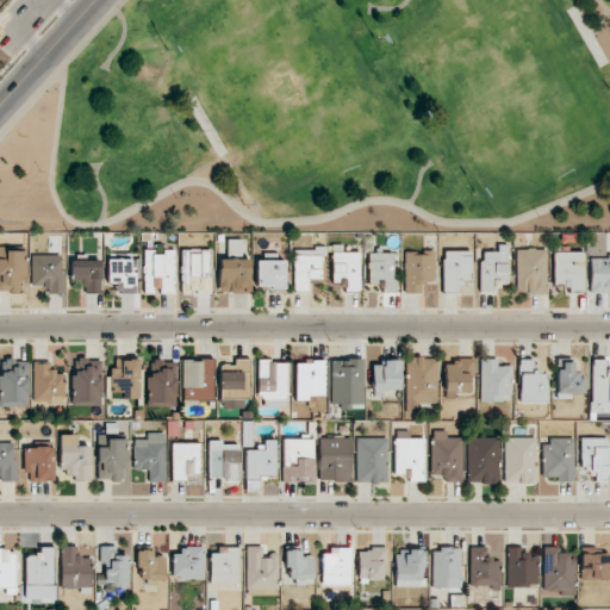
[(360,291),(361,251),(346,251),(347,244),(332,244),(331,284),(343,284),(343,291),(360,291)]
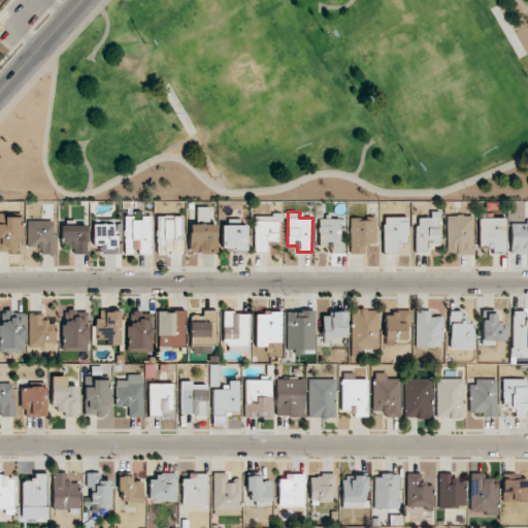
[(254,251),(267,251),(267,241),(278,242),(279,215),(254,215),(254,251)]
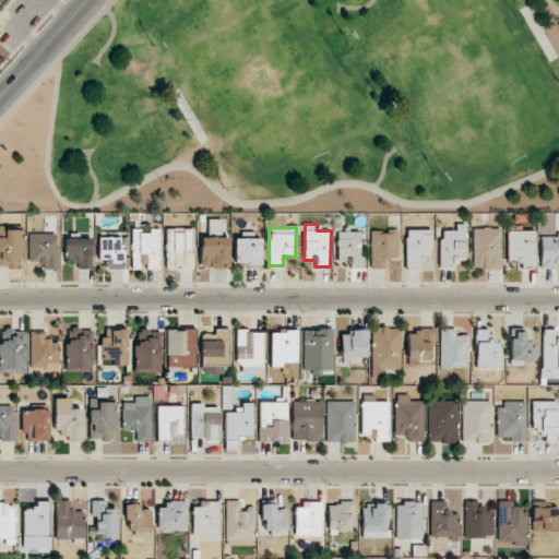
[(500,269),(501,228),(473,227),(472,269),(500,269)]
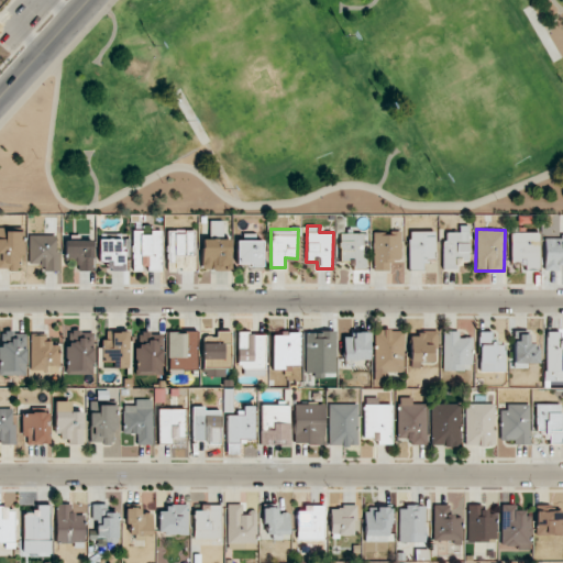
[(195,230),(167,231),(167,271),(195,271),(195,230)]
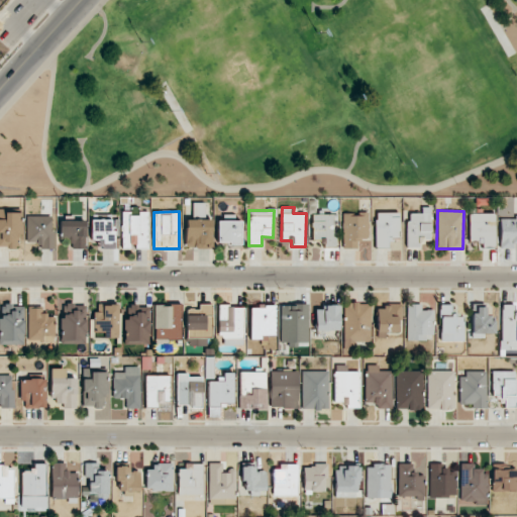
[(20,212),(5,212),(5,219),(0,219),(0,246),(19,247),(20,212)]
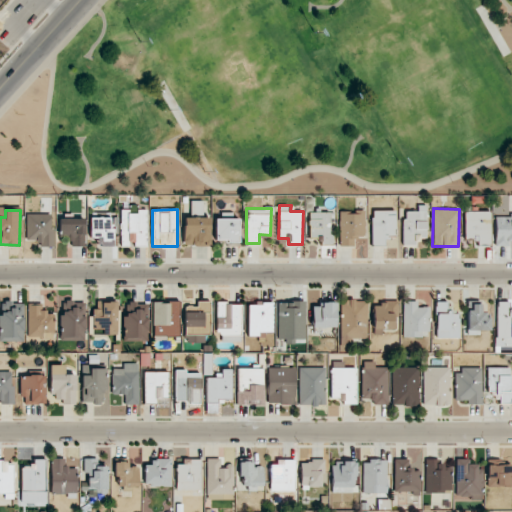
[(339,246),(354,246),(354,236),(364,236),(364,210),(339,210),(339,246)]
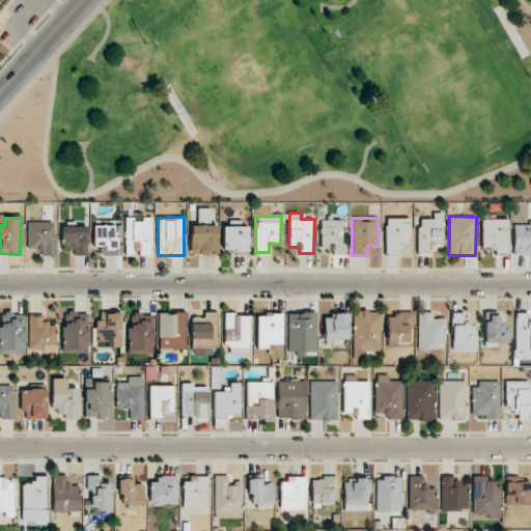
[(410,218),(385,218),(386,254),(398,254),(398,245),(410,245),(410,218)]
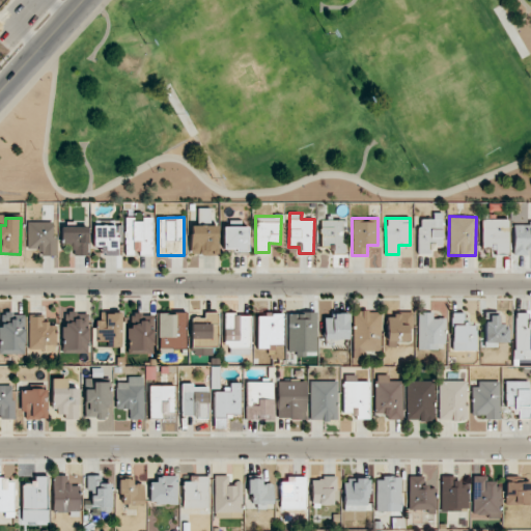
[(126,255),(152,255),(151,219),(124,219),(126,255)]
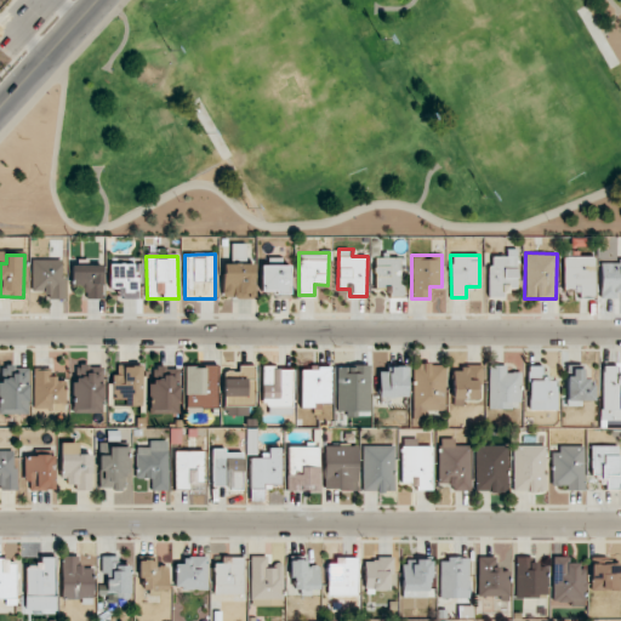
[(516,288),(517,257),(489,256),(488,297),(505,297),(505,288),(516,288)]
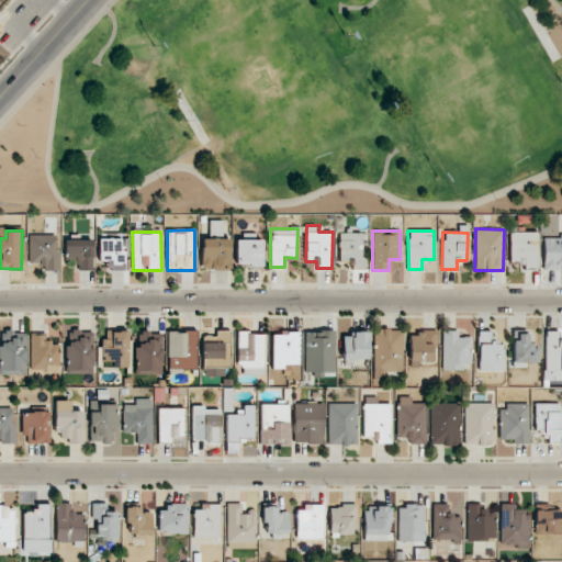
[(538,233),(509,232),(508,267),(538,268),(538,233)]
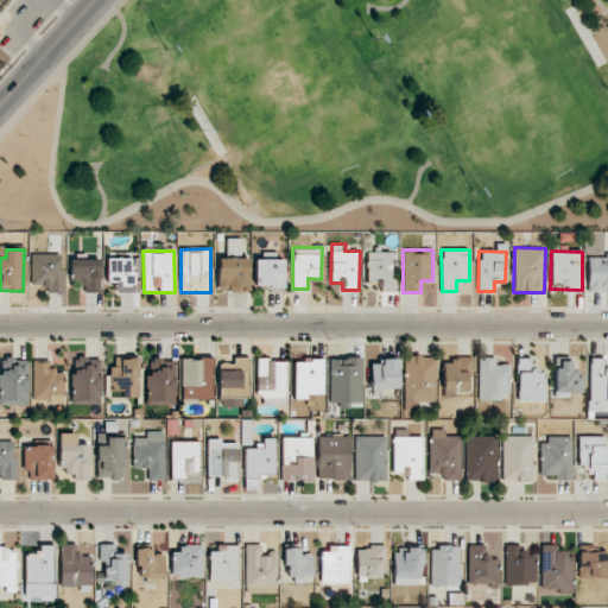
[(396,290),(396,252),(367,252),(367,280),(381,280),(381,290),(396,290)]
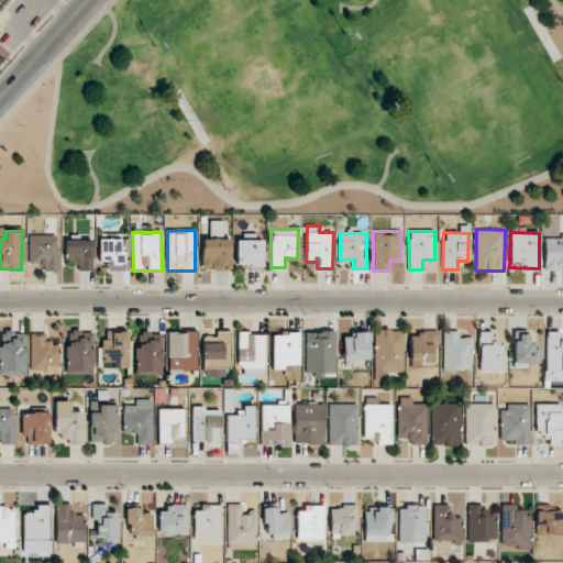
[(29,264),(43,264),(43,271),(57,271),(57,235),(29,234),(29,264)]
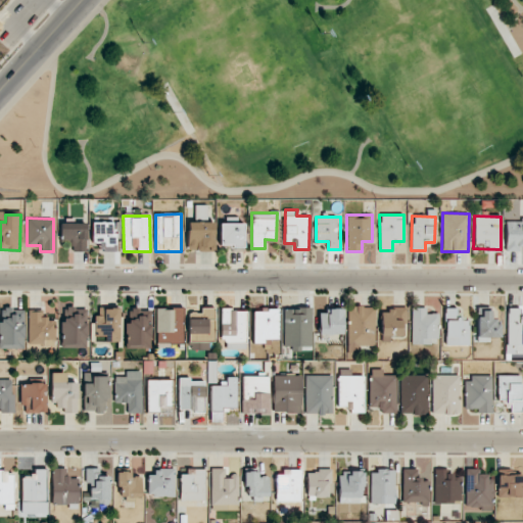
[(92,242),(103,242),(104,252),(115,251),(114,219),(92,220),(92,242)]
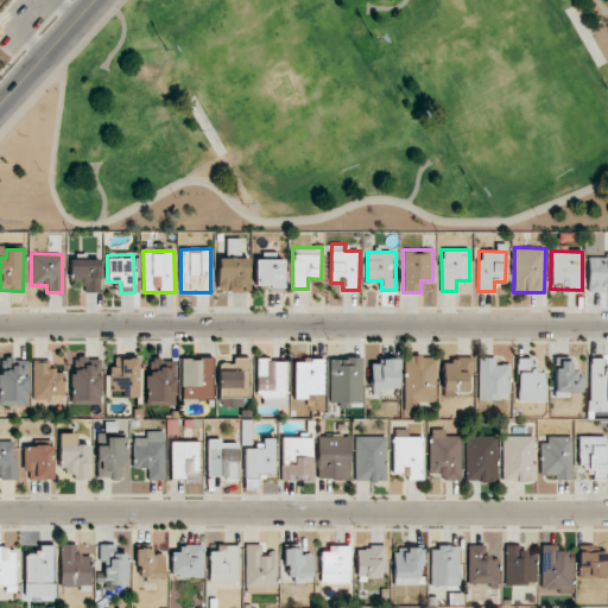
[(607,255),(587,257),(588,292),(603,291),(603,286),(607,286),(607,255)]
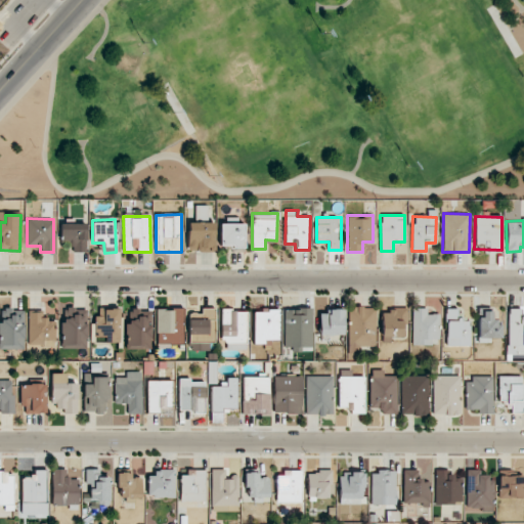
[(215,251),(215,222),(188,222),(188,251),(215,251)]
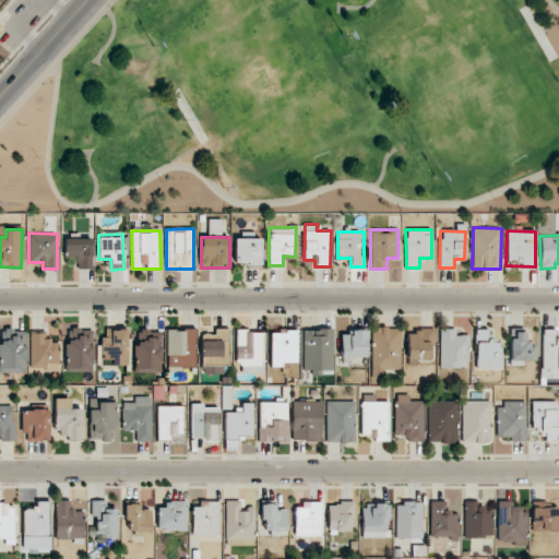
[(260,238),(235,239),(235,262),(260,262),(260,238)]
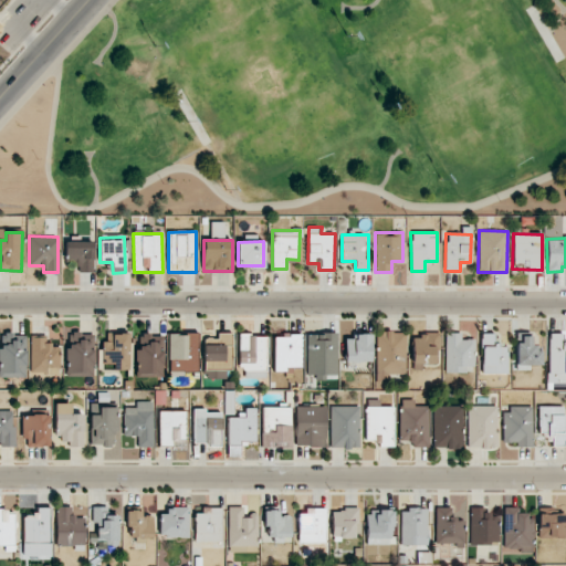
[(93,242),(65,242),(64,259),(75,259),(75,272),(93,272),(93,242)]
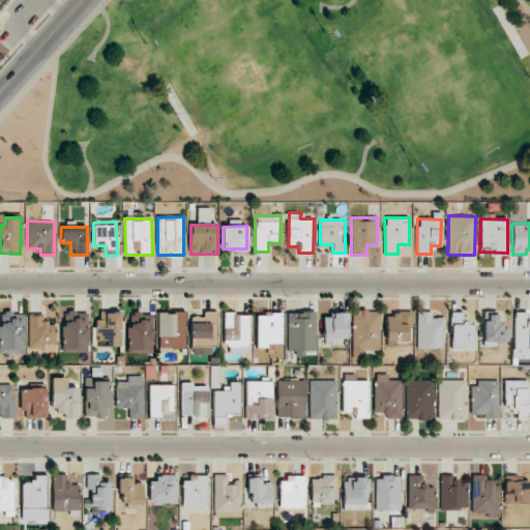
[(379,351),(380,311),(353,311),(352,351),(379,351)]
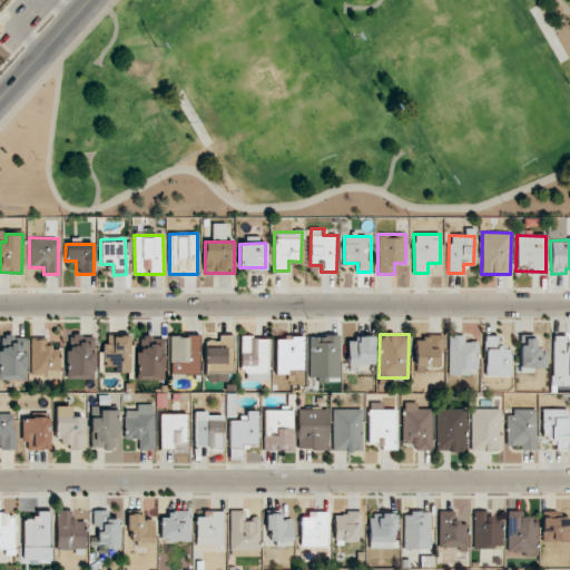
[(206,341),(205,369),(233,370),(234,336),(218,335),(218,342),(206,341)]
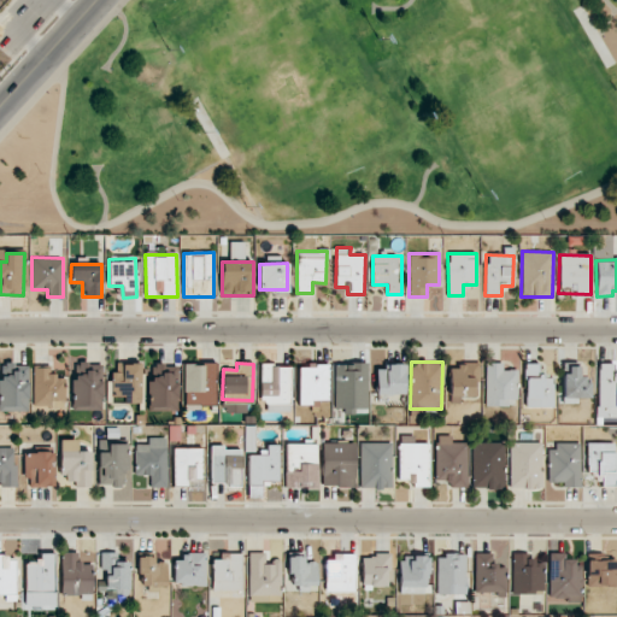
[(448,403),(460,404),(460,397),(479,398),(480,363),(459,363),(459,369),(450,369),(448,403)]
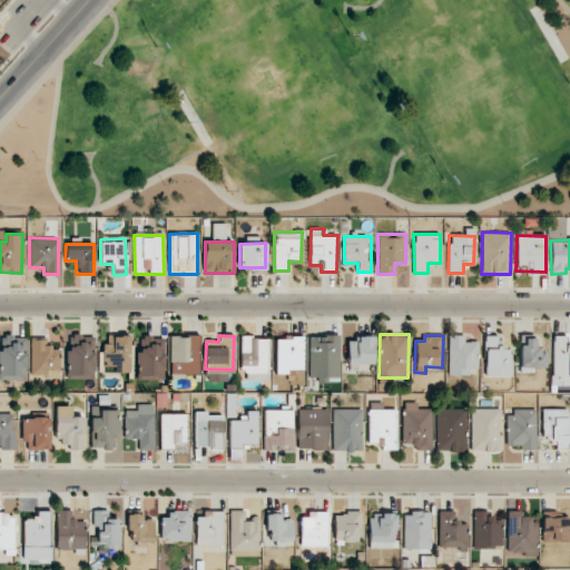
[(477,374),(477,342),(464,342),(464,335),(449,335),(448,374),(477,374)]
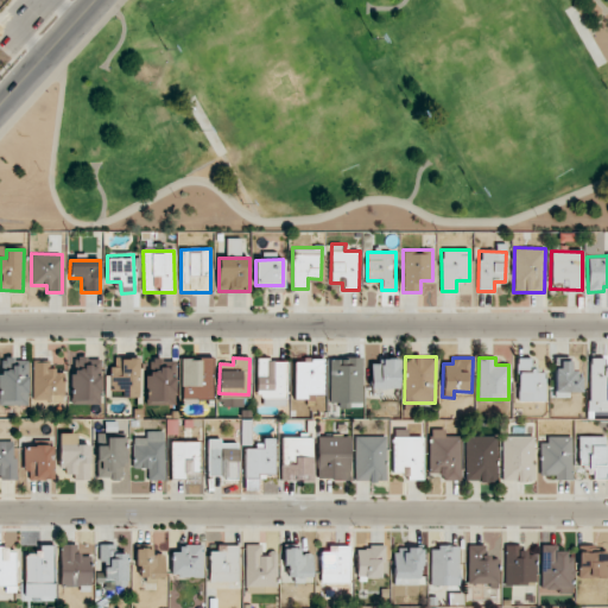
[(518,401),(545,401),(545,372),(531,372),(531,358),(517,358),(518,401)]
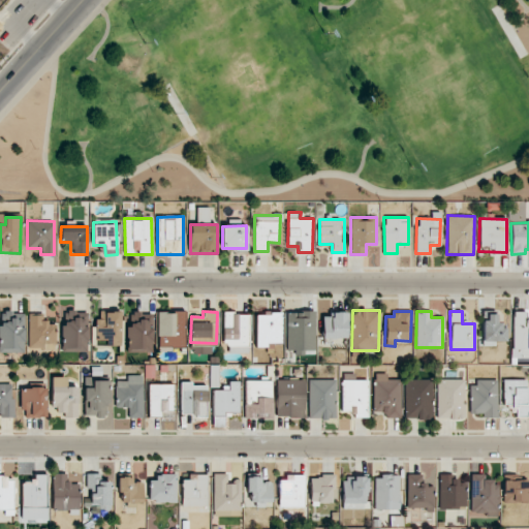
[(0,352),(24,352),(24,312),(1,313),(1,325),(0,325),(0,352)]
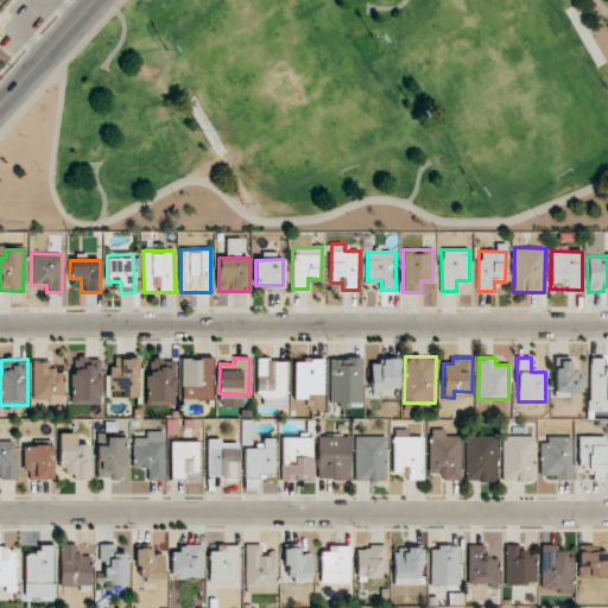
[(100,359),(71,360),(73,405),(101,404),(100,359)]
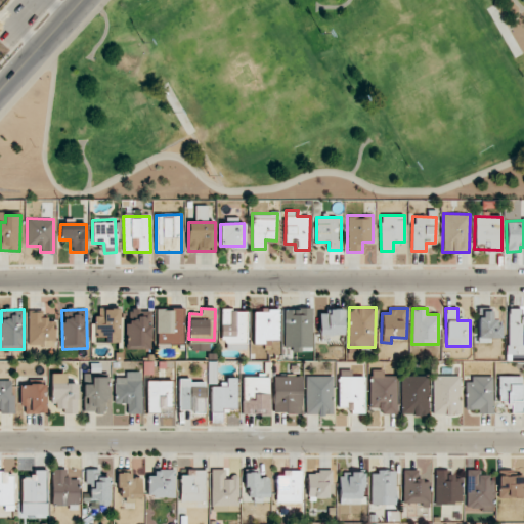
[(119,309),(99,309),(100,316),(94,316),(95,343),(120,343),(119,309)]
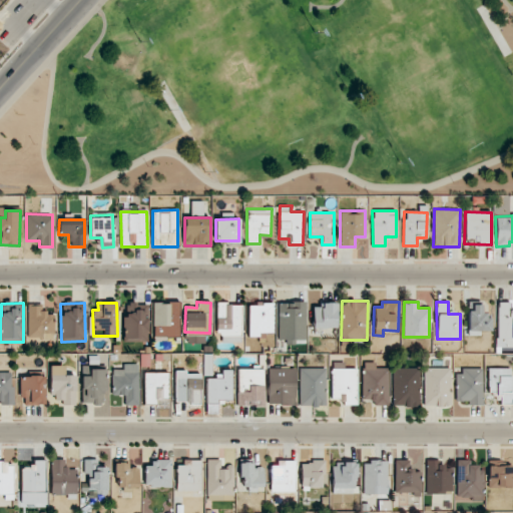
[(178,336),(179,304),(153,303),(152,336),(178,336)]
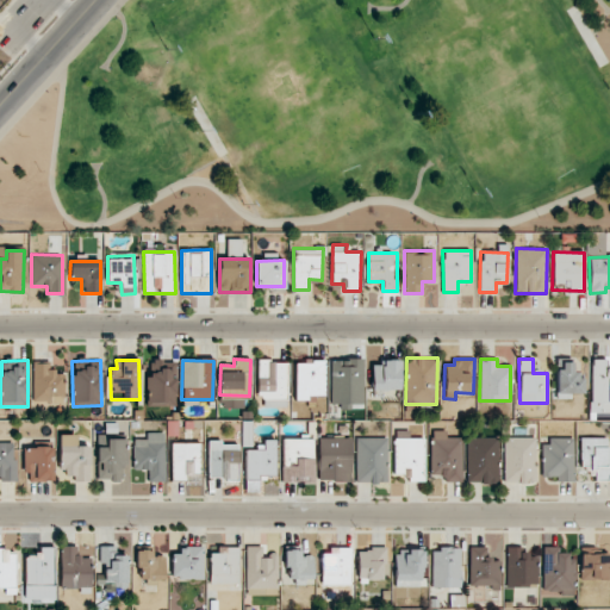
[(362,360),(330,360),(331,408),(350,406),(350,404),(363,404),(362,360)]
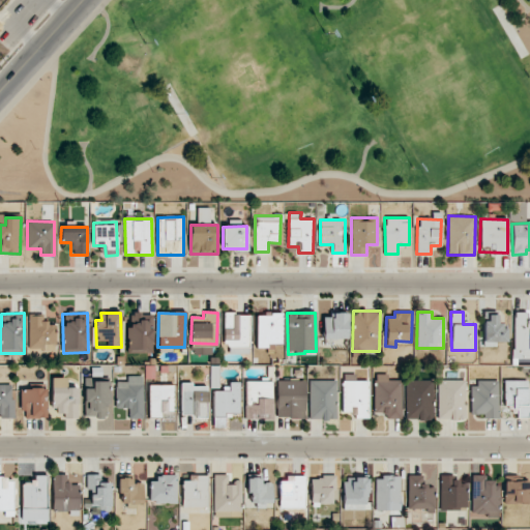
[(323,318),(323,340),(348,339),(347,313),(333,313),(333,317),(323,318)]
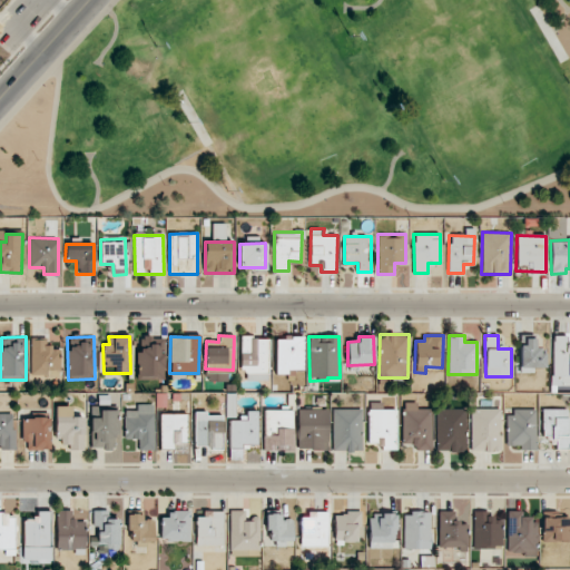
[(569,385),(569,346),(567,346),(567,336),(552,336),(553,376),(560,376),(560,386),(569,385)]
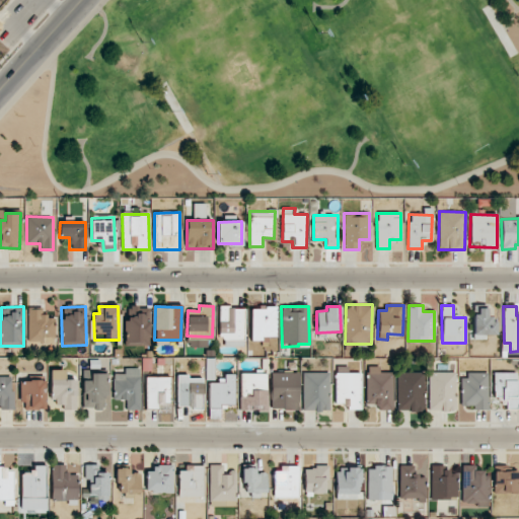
[(149,346),(149,307),(128,307),(129,319),(125,319),(125,346),(149,346)]
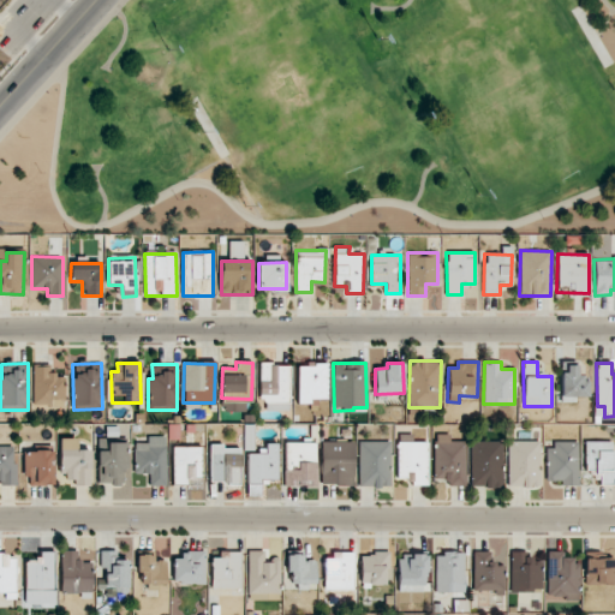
[(260,401),(290,401),(288,364),(260,364),(260,401)]
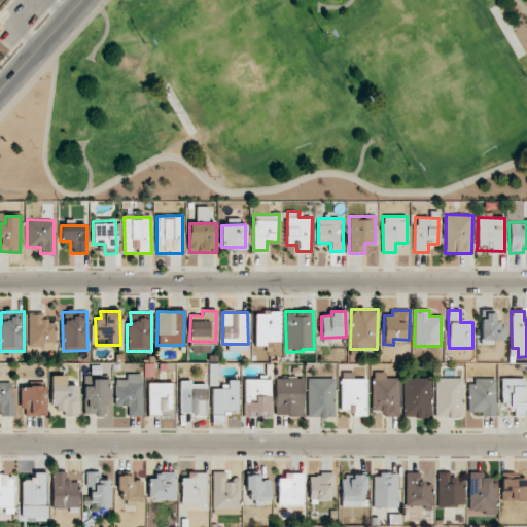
[(56,347),(56,321),(41,321),(41,314),(30,313),(29,346),(56,347)]
